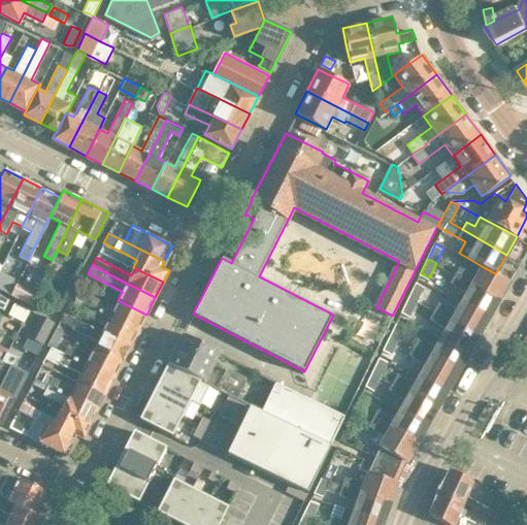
[(509,281),(496,272),(495,273),(482,266),(476,276),(459,266),(455,273),(499,299),(509,281)]
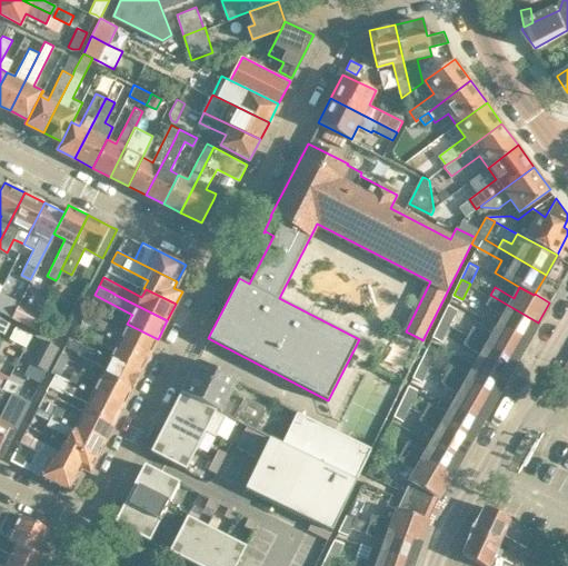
[(0,290),(0,309),(12,316),(19,303),(20,299),(0,290)]
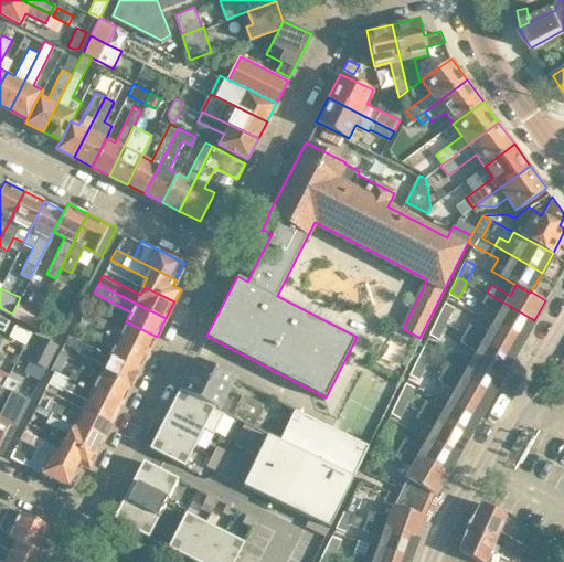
[(523,339),(534,320),(487,293),(482,301),(501,311),(495,322),(523,339)]
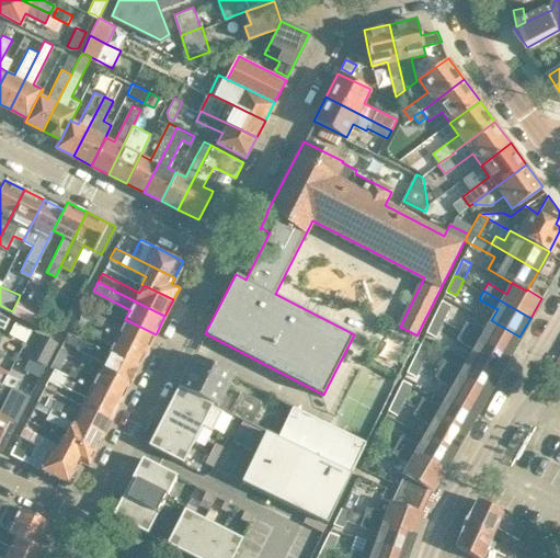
[(19,298),(12,311),(32,321),(38,308),(19,298)]
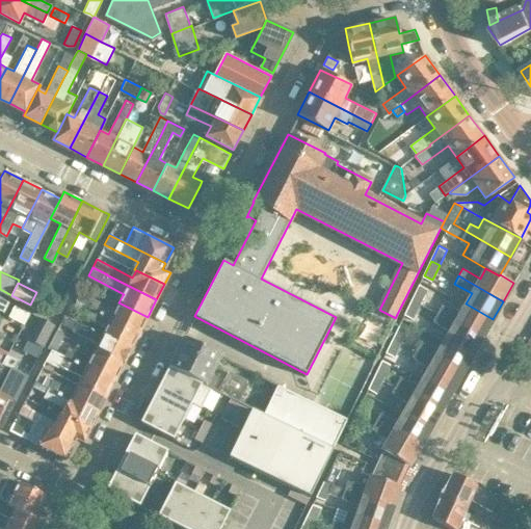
[(428,288),(420,284),(413,298),(421,302),(428,288)]
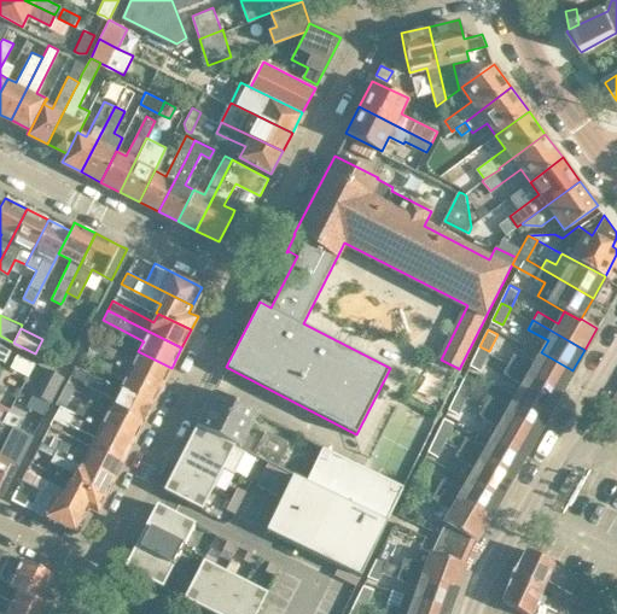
[(104,357),(162,387),(172,368),(138,351),(134,358),(110,345),(94,337),(88,349),(104,357)]
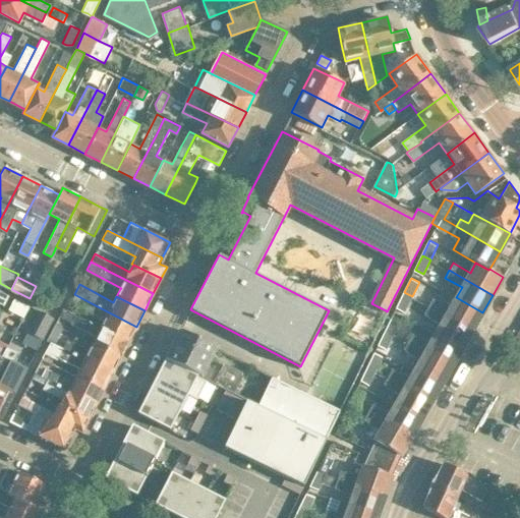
[(0,302),(4,305),(9,294),(0,289),(0,302)]
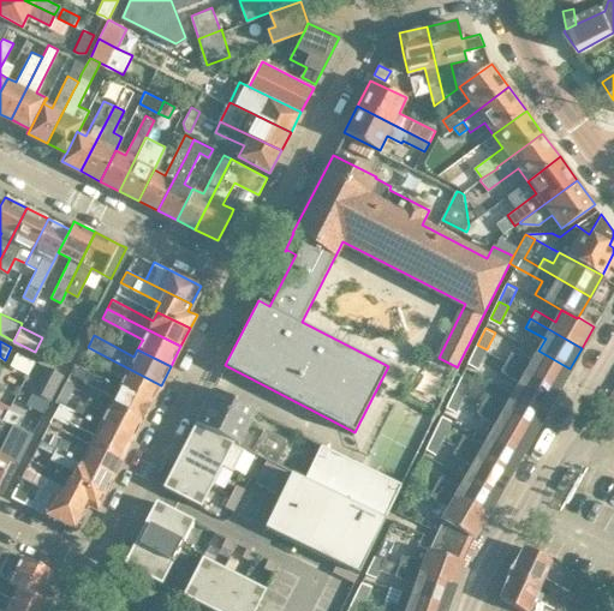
[(487,349),(477,345),(469,363),(478,367),(487,349)]
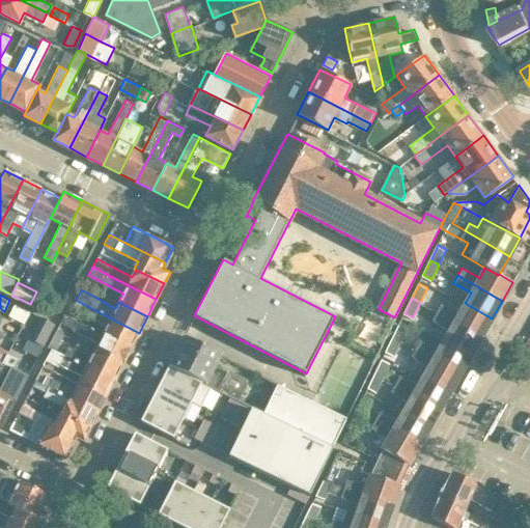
[(139,333),(89,307),(76,300),(73,306),(86,313),(85,315),(106,326),(103,333),(131,349),(139,333)]
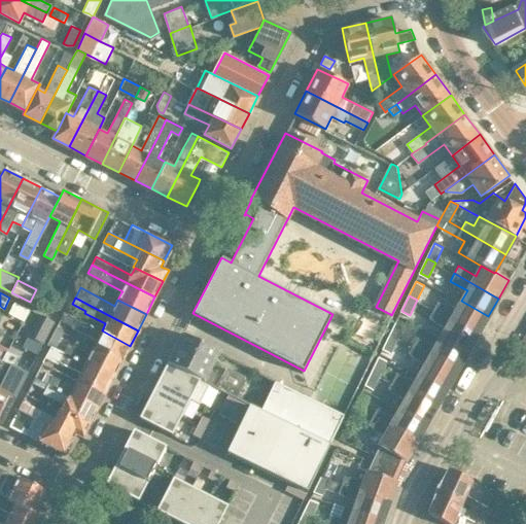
[(434,309),(478,335),(488,316),(461,301),(455,312),(439,302),(434,309)]
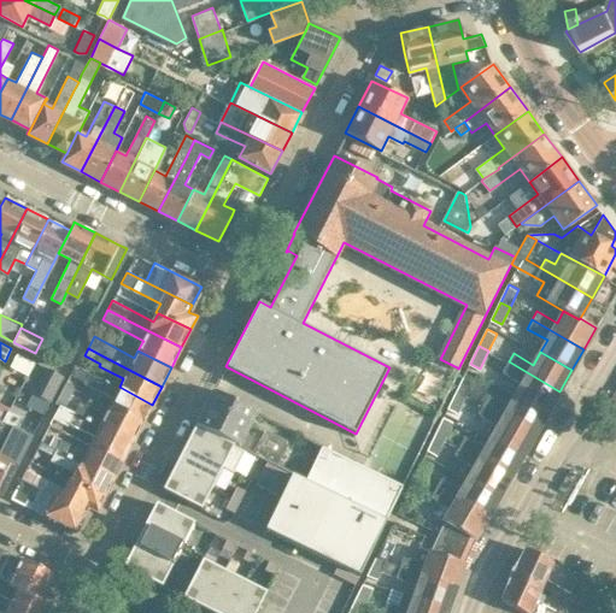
[(547,412),(559,392),(509,361),(503,371),(523,382),(516,394),(547,412)]
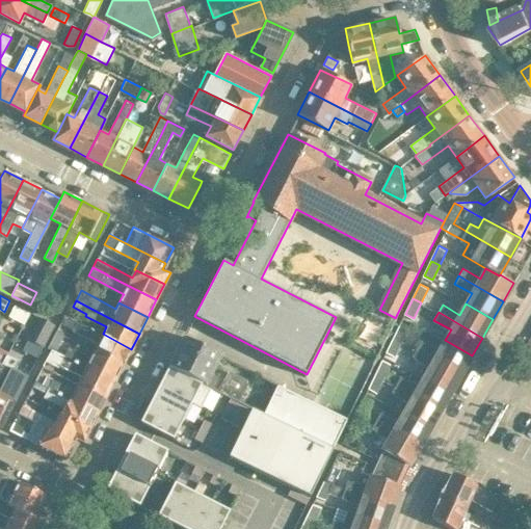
[(54,323),(40,316),(29,338),(43,344),(54,323)]
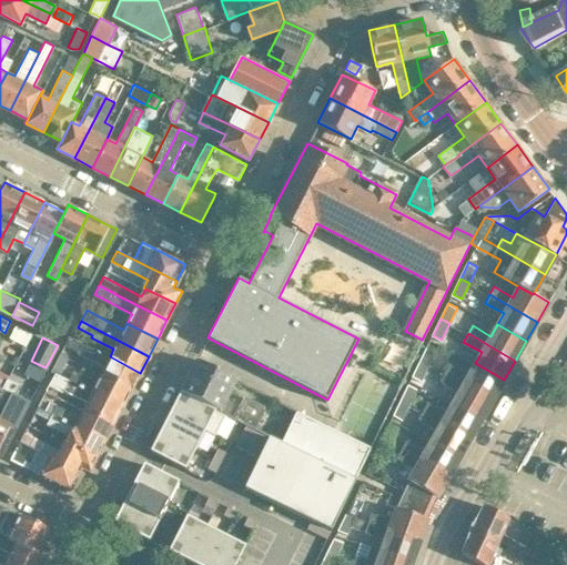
[(438,346),(428,342),(421,359),(429,363),(438,346)]
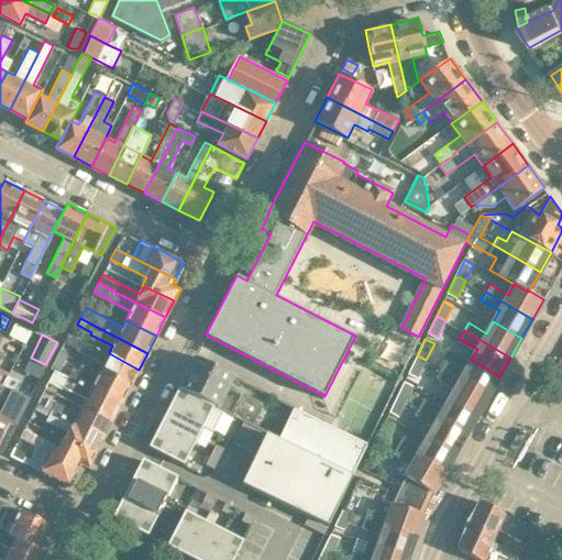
[(77,348),(76,349),(103,363),(100,371),(130,386),(139,370),(109,353),(80,340),(77,348)]
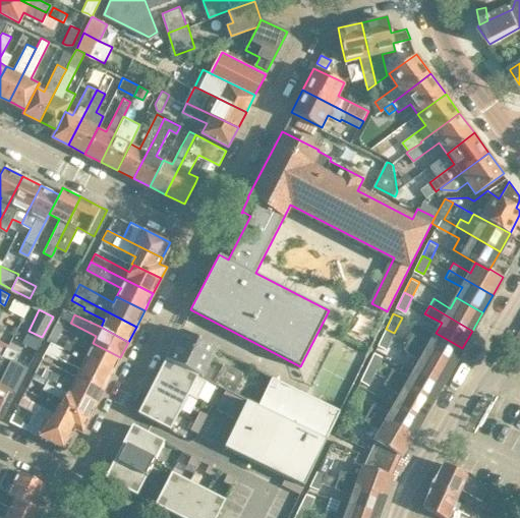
[(50,341),(55,344),(63,328),(55,324),(47,340),(50,341)]
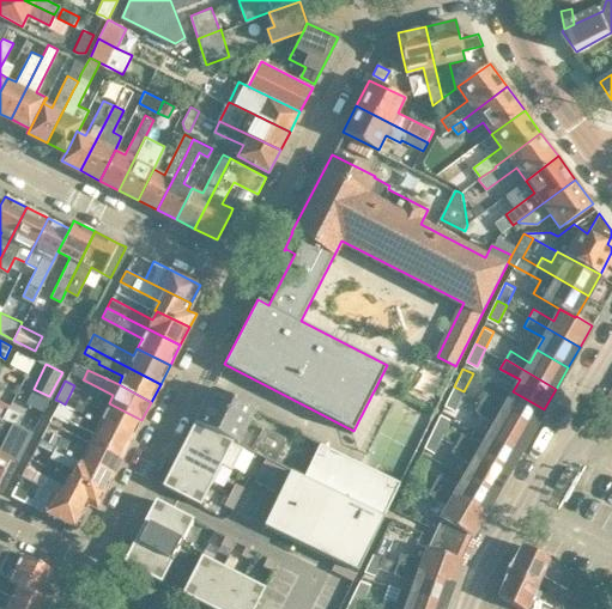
[(212,387),(195,420),(244,446),(267,457),(276,462),(286,440),(284,439),(286,436),(264,425),(259,436),(246,428),(255,408),(246,403),(247,401),(244,400),(243,401),(230,395),(231,393),(229,391),(228,394),(222,390),(222,389),(214,385),(213,387),(212,387)]
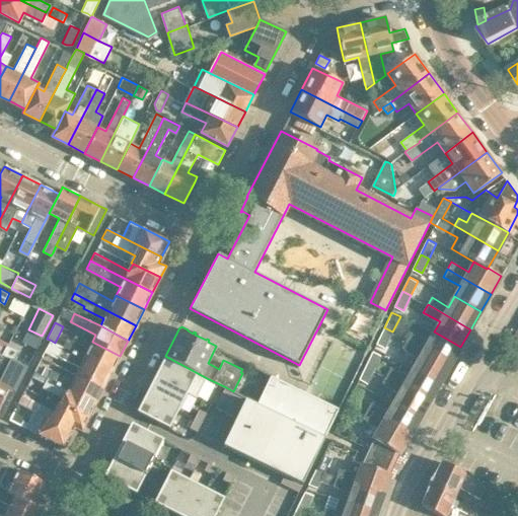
[(392,332),(384,327),(377,342),(385,346),(392,332)]
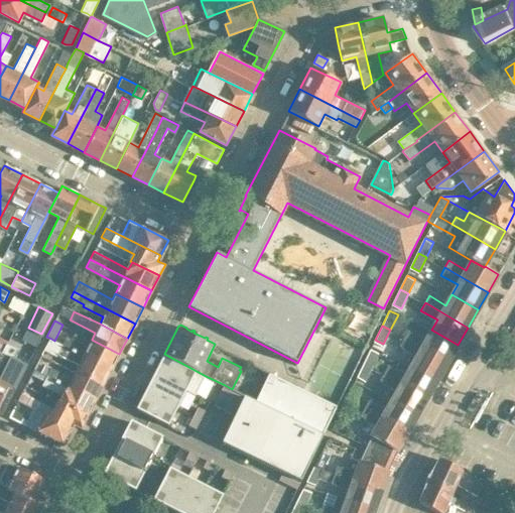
[(405,338),(447,363),(458,345),(431,330),(425,340),(409,331),(405,338)]
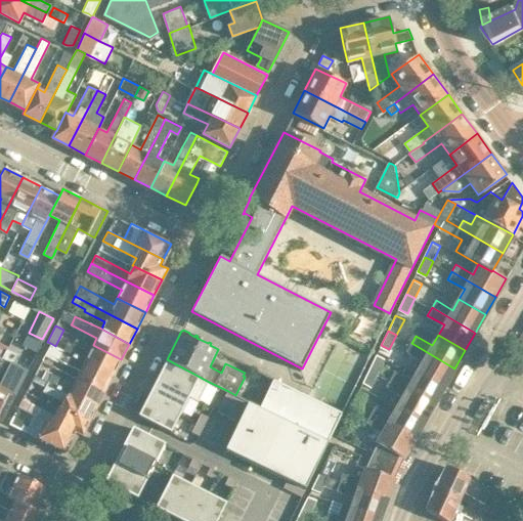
[(121,359),(93,345),(89,352),(68,341),(63,350),(113,376),(121,359)]
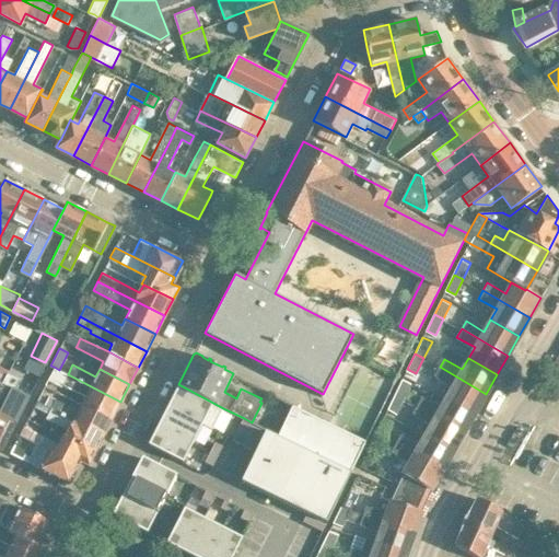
[(120,402),(68,374),(59,370),(54,367),(49,376),(63,383),(85,395),(82,403),(112,418),(120,402)]
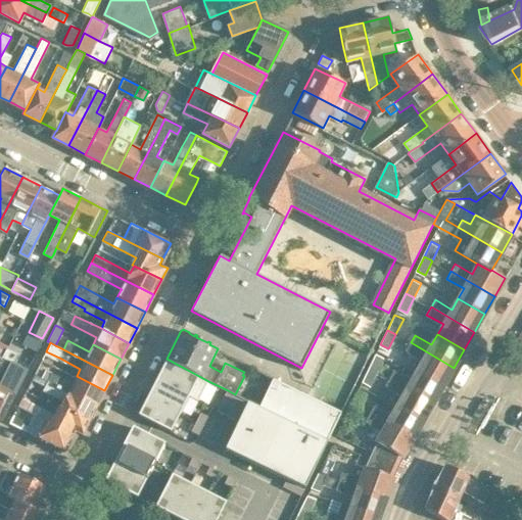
[(444,384),(454,368),(411,342),(407,349),(423,360),(417,369),(444,384)]
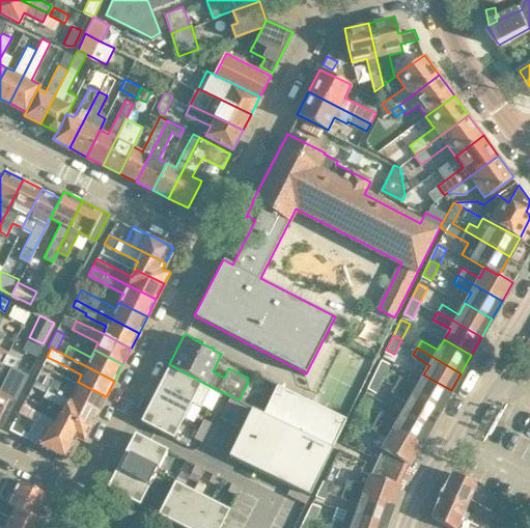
[(2,362),(0,366),(0,423),(2,424),(28,373),(15,366),(19,358),(6,352),(1,362),(2,362)]
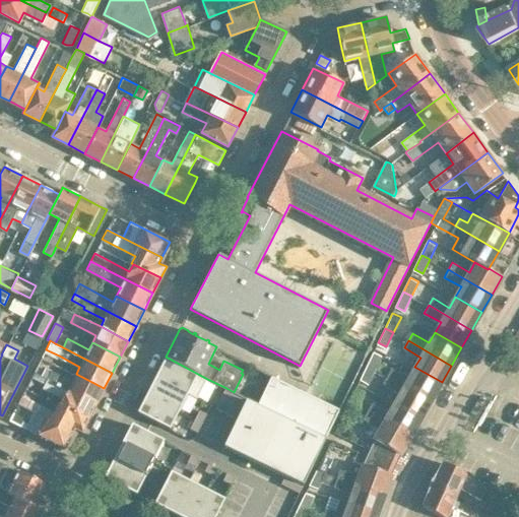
[(383,353),(375,349),(368,364),(376,368),(383,353)]
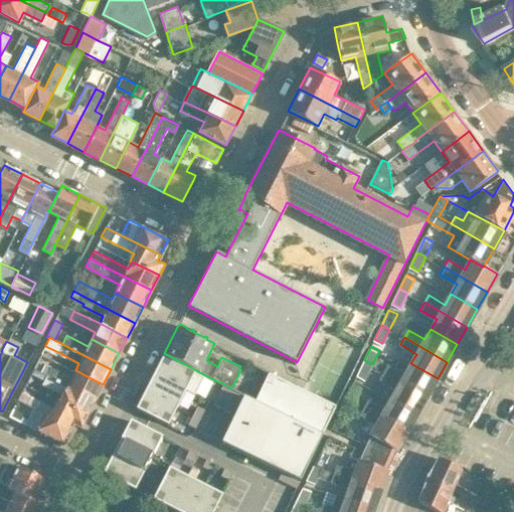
[(205,375),(164,353),(155,371),(187,387),(196,392),(205,375)]
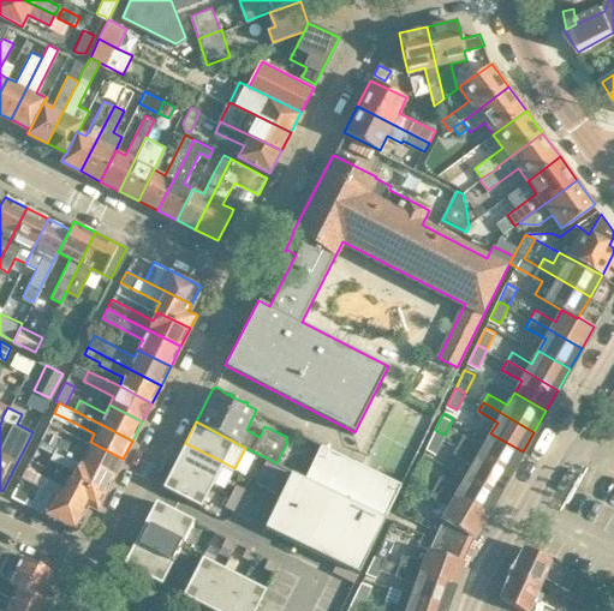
[(445,435),(435,430),(427,448),(436,453),(445,435)]
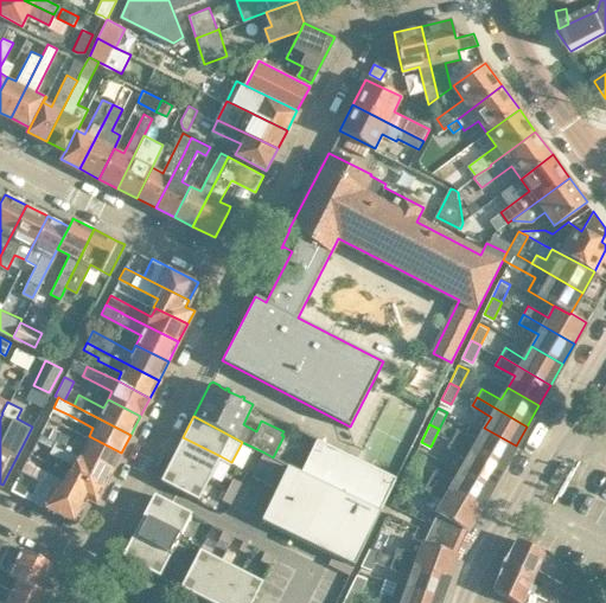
[(53,428),(49,437),(56,441),(55,443),(112,472),(121,453),(89,436),(85,443),(53,428)]
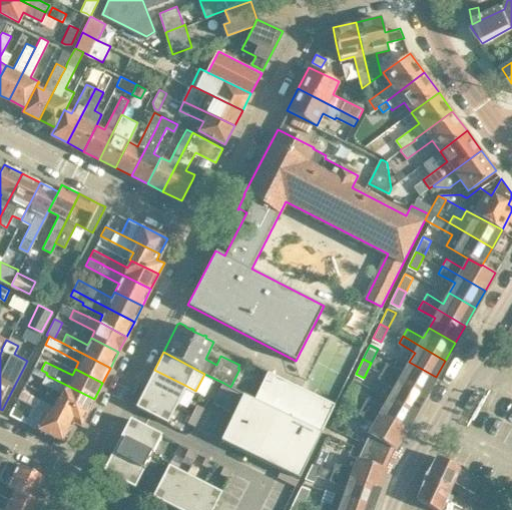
[(388,363),(383,370),(426,395),(436,377),(409,362),(404,372),(388,363)]
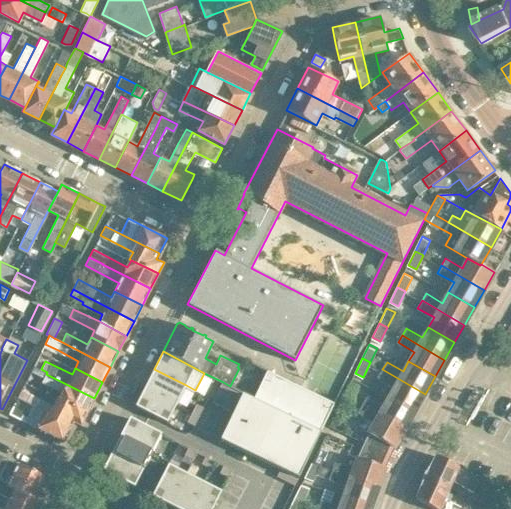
[(267,367),(267,368),(252,397),(243,392),(234,410),(220,439),(281,468),(290,472),(299,476),(334,402),(267,370),(268,368),(267,367)]
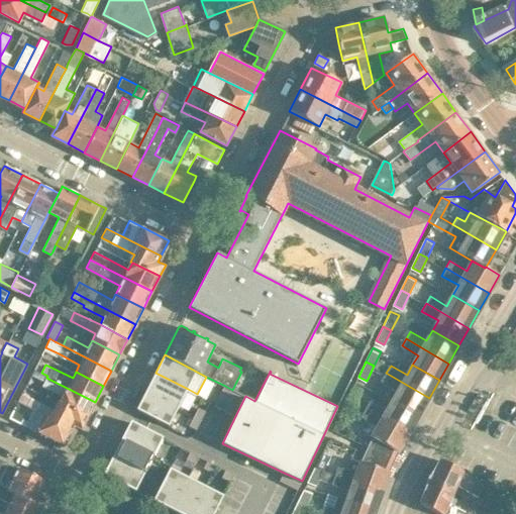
[(146,391),(178,407),(188,389),(156,373),(146,391)]
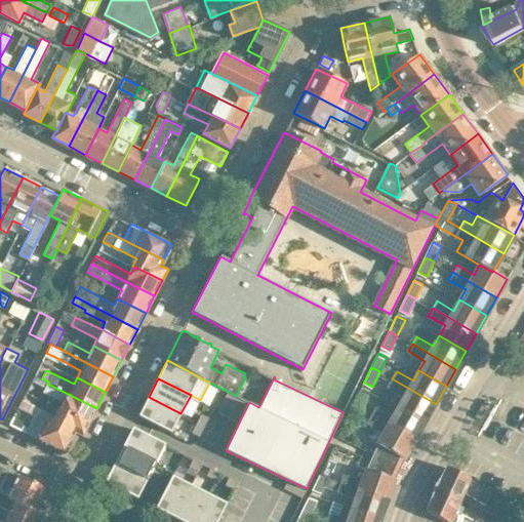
[(426,422),(436,404),(392,378),(388,386),(405,396),(399,406),(426,422)]
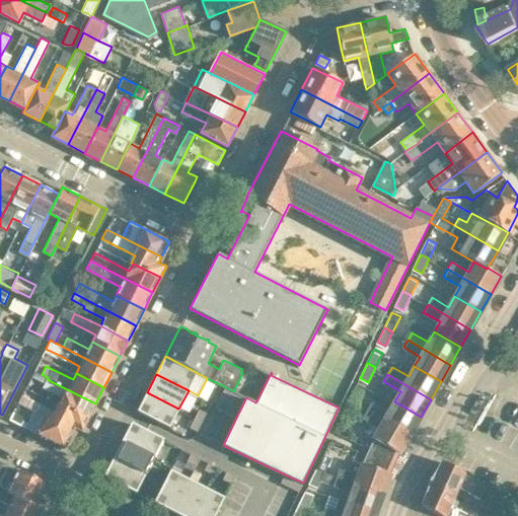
[(46,382),(43,387),(63,398),(60,406),(87,420),(95,403),(47,379),(46,382)]
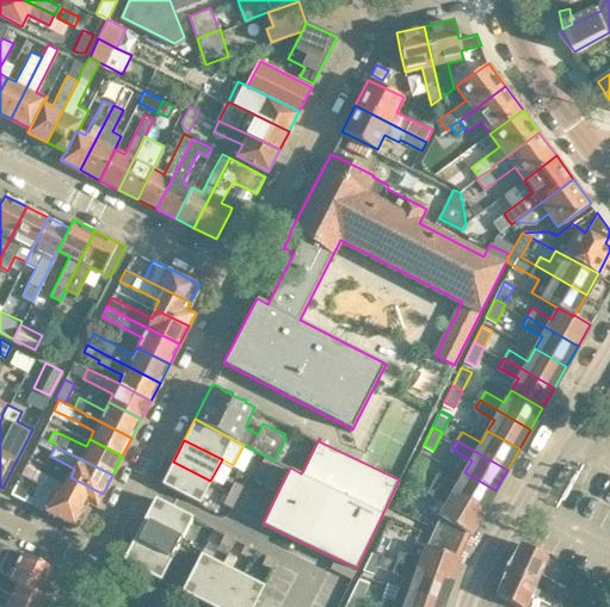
[(419,453),(411,471),(420,476),(429,458),(419,453)]
